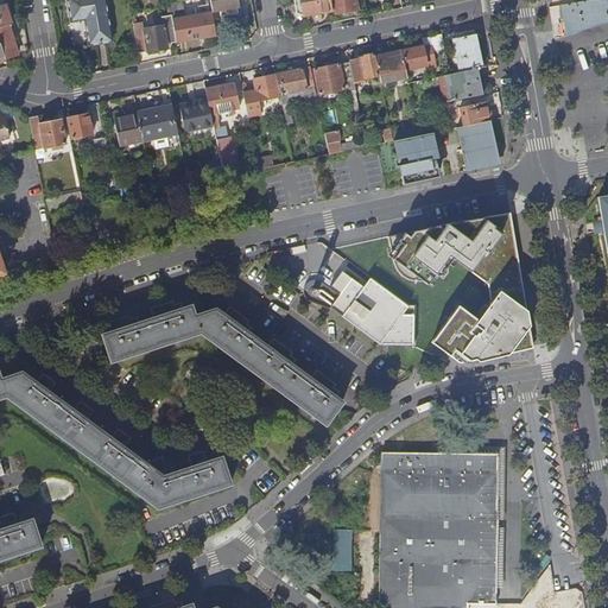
[(92,44),(113,40),(105,0),(69,0),(74,21),(87,19),(92,44)]
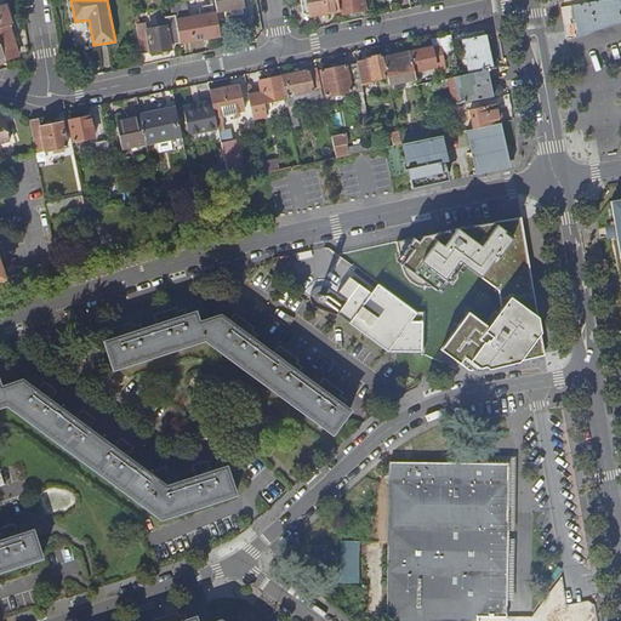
[(227,12),(244,10),(243,6),(245,1),(244,0),(215,0),(218,13),(227,12)]
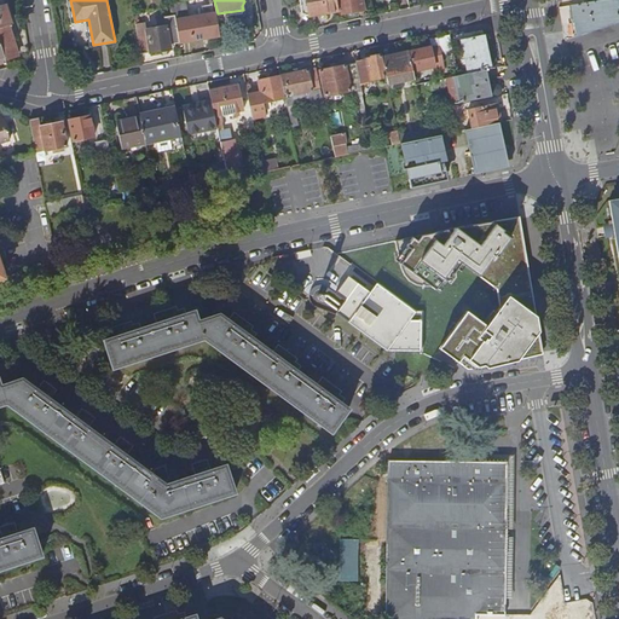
[(310,17),(340,12),(337,0),(305,0),(306,4),(302,4),(304,15),(310,17)]
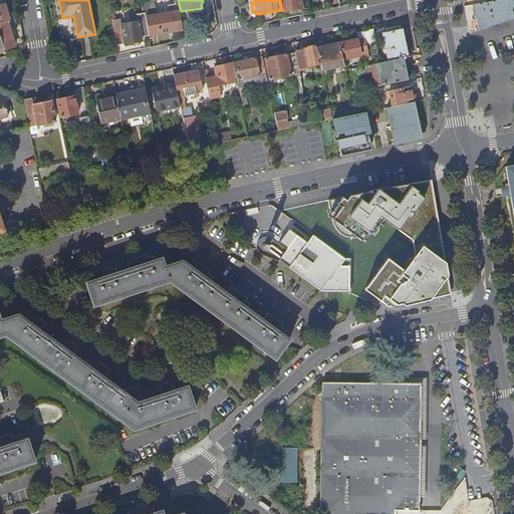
[(280,0),(282,10),(283,12),(304,9),(302,0),(280,0)]
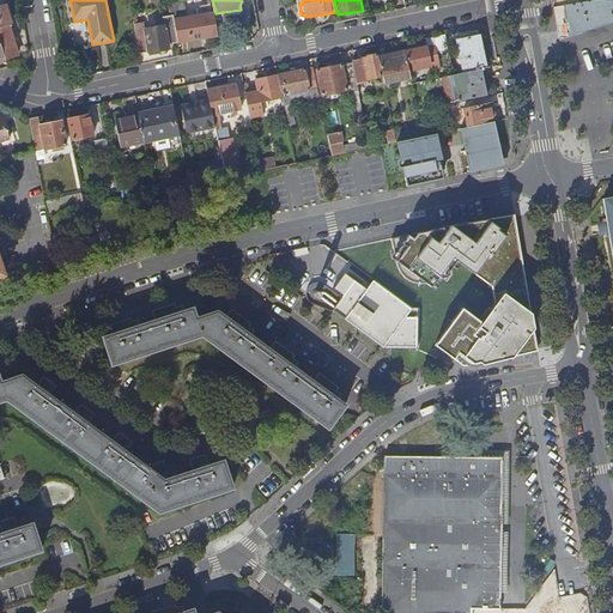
[(571,36),(612,22),(612,6),(612,0),(595,0),(588,1),(565,5),(571,36)]
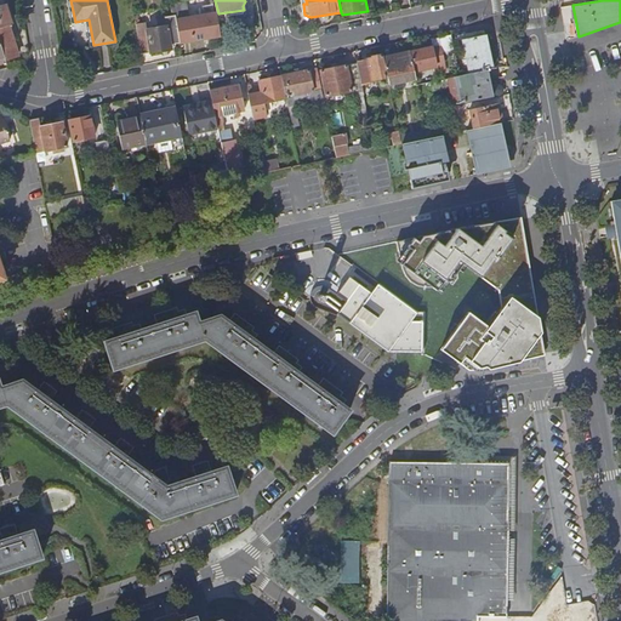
[(175,5),(177,16),(182,44),(222,36),(218,13),(191,20),(187,3),(175,5)]
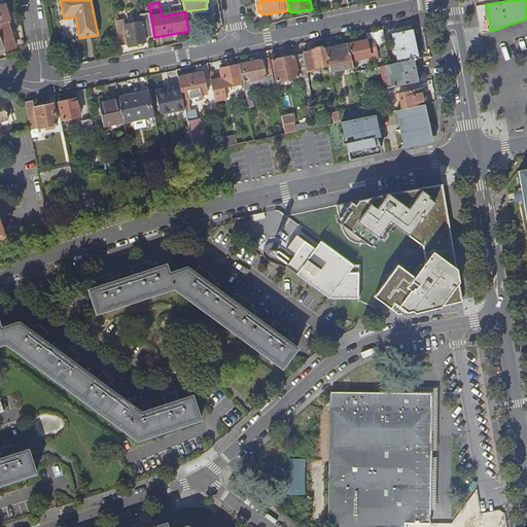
[(0,33),(5,48),(5,50),(16,47),(9,21),(11,21),(7,5),(0,7),(0,33)]
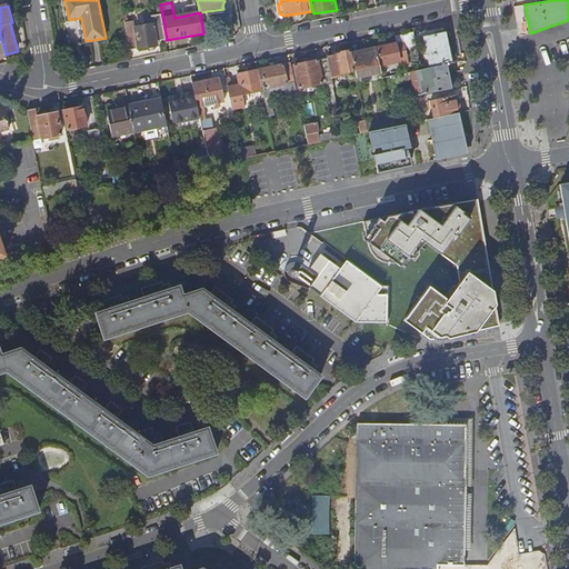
[(167,40),(162,15),(152,17),(155,25),(136,28),(137,35),(135,35),(132,22),(126,23),(130,51),(158,46),(157,42),(167,40)]
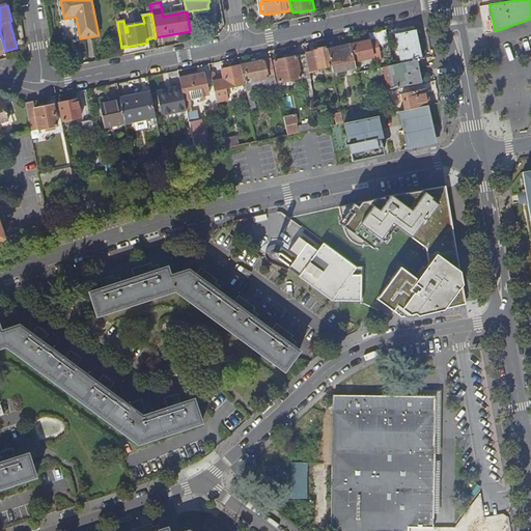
[(416,60),(422,59),(416,32),(396,36),(402,63),(416,60)]
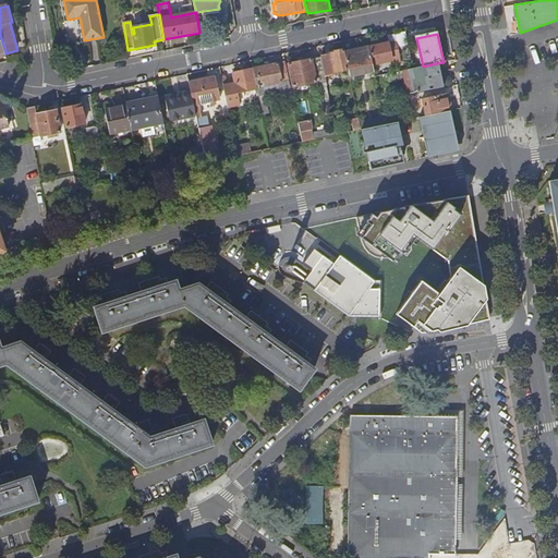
[(370,48),(373,65),(400,60),(397,44),(389,45),(384,47),(383,45),(370,48)]
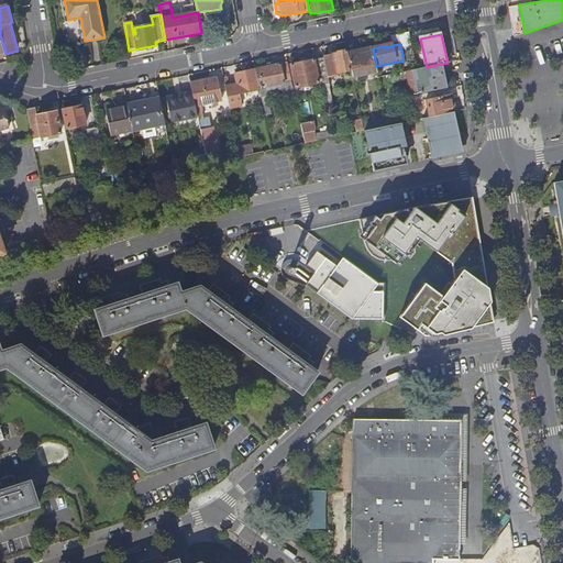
[(378,72),(376,66),(373,48),(349,54),(353,70),(354,77),(378,72)]
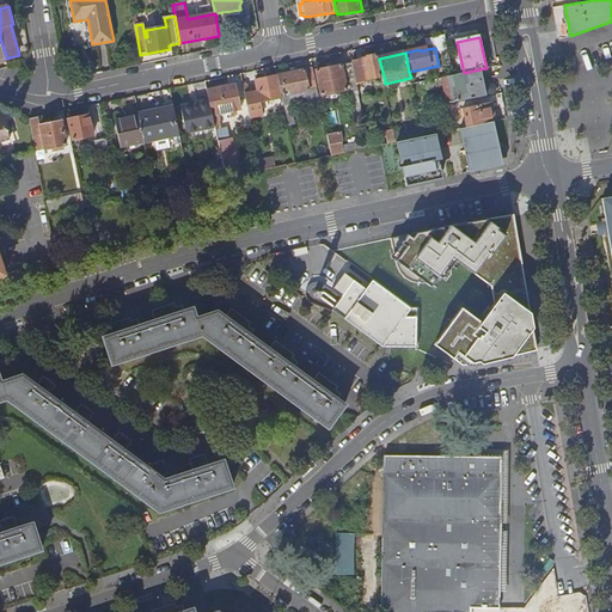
[(366,80),(384,77),(379,59),(379,55),(367,57),(368,59),(361,60),(361,61),(353,62),(353,63),(356,81),(366,79),(366,80)]
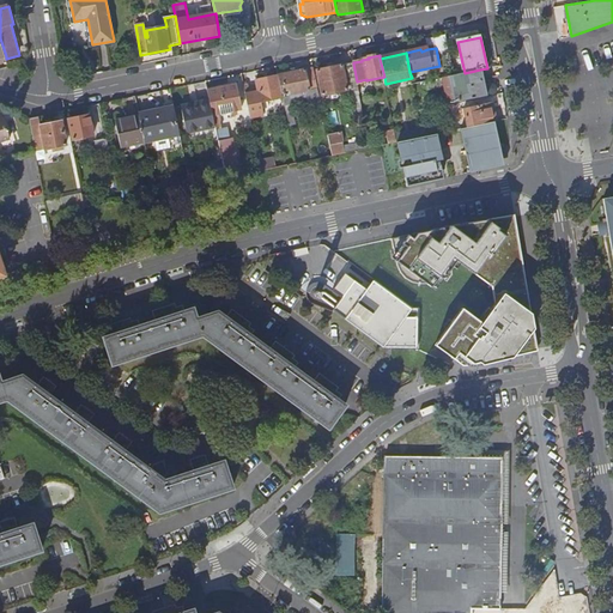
[(346,84),(357,82),(353,64),(317,71),(323,96),(347,91),(346,84)]
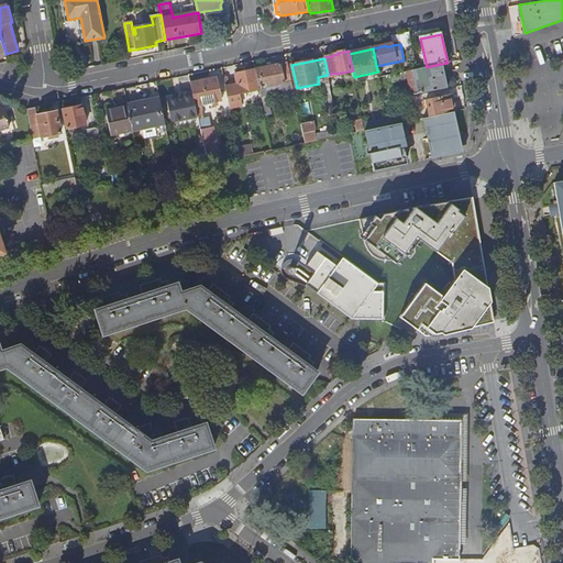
[(285,97),(295,95),(288,63),(256,69),(261,90),(263,103),(268,101),(265,88),(282,84),(285,97)]
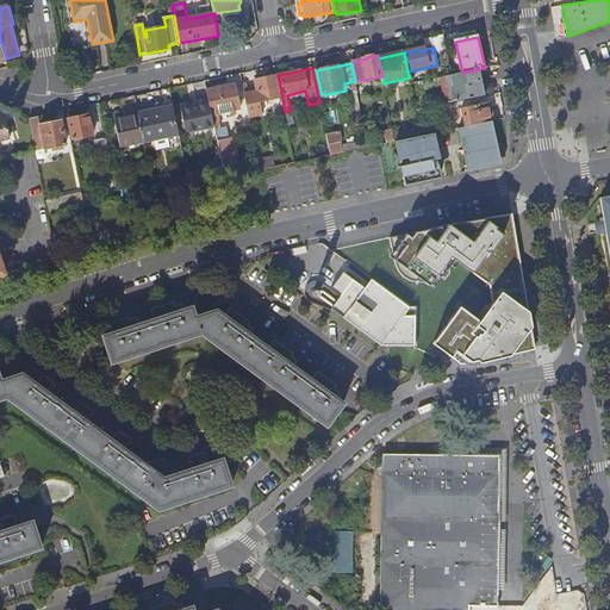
[(458,101),(484,95),(478,69),(462,73),(453,75),(452,75),(458,101)]
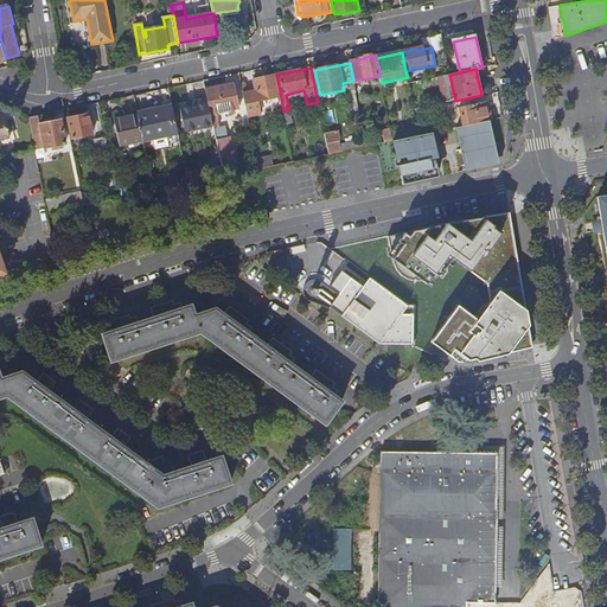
[(259,102),(281,97),(276,75),(254,80),(256,91),(243,94),(248,116),(261,114),(259,102)]
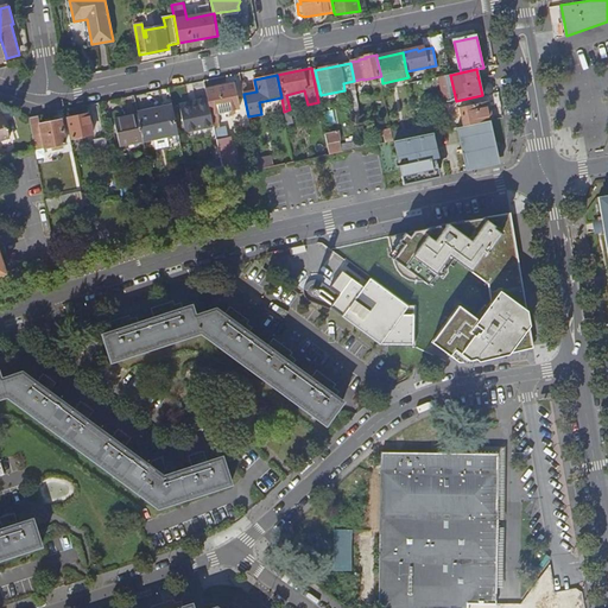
[(207,90),(211,115),(240,109),(235,84),(207,90)]
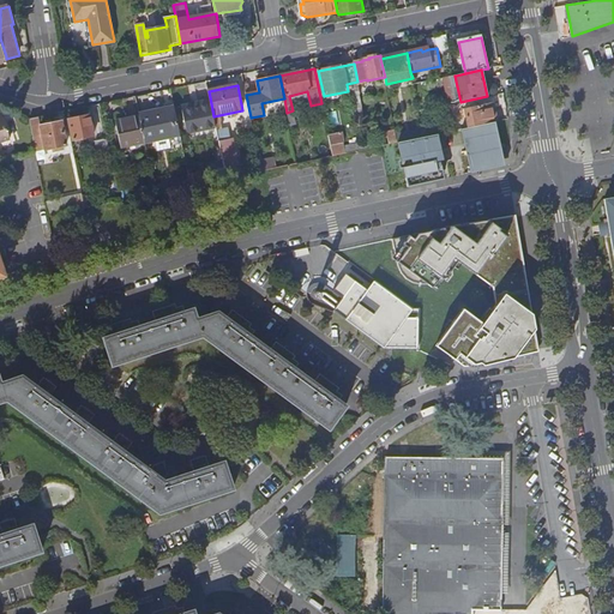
[(470,128),(498,122),(494,103),(465,109),(470,128)]
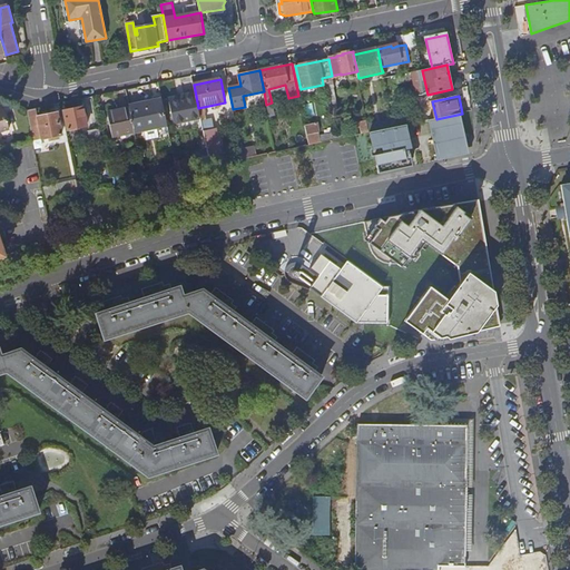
[(163,100),(149,102),(150,106),(130,110),(131,114),(135,133),(135,134),(168,126),(163,100)]
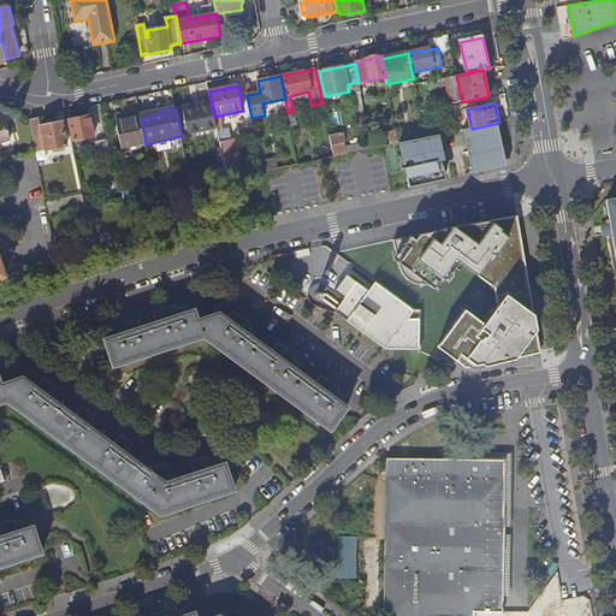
[(69,120),(73,141),(95,136),(92,116),(69,120)]
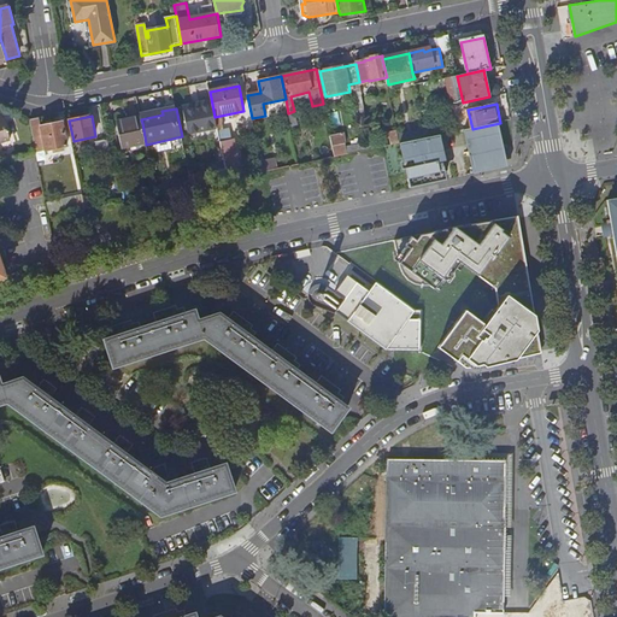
[(122,148),(146,144),(142,123),(141,119),(141,117),(117,122),(122,148)]
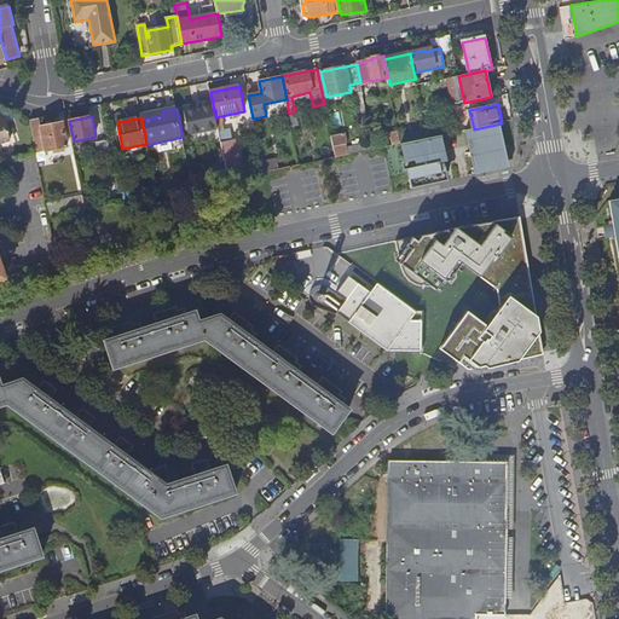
[(30,120),(38,152),(46,151),(68,148),(63,123),(42,127),(40,119),(30,120)]
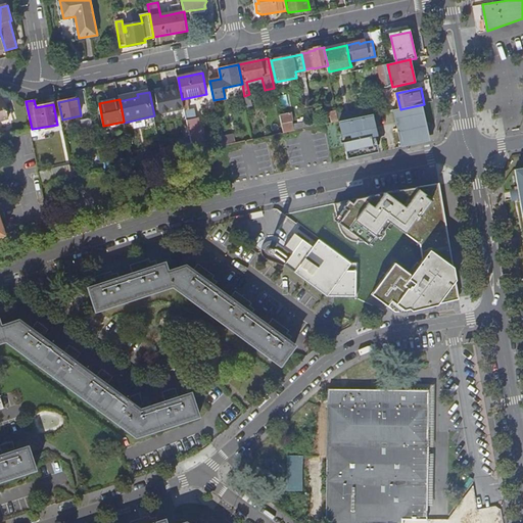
[(401,147),(431,141),(424,104),(400,109),(393,110),(401,147)]
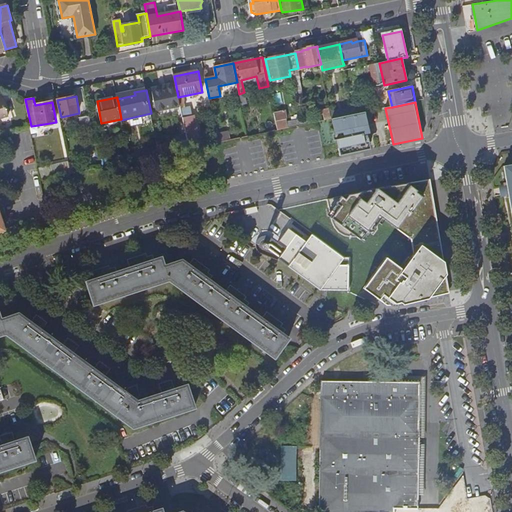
[(367,105),(353,108),(354,115),(369,112),(367,105)]
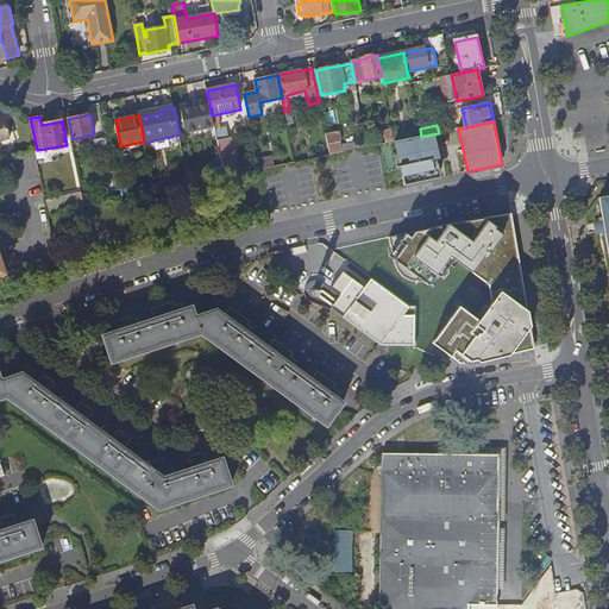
[(388,144),(395,143),(393,130),(385,131),(388,144)]
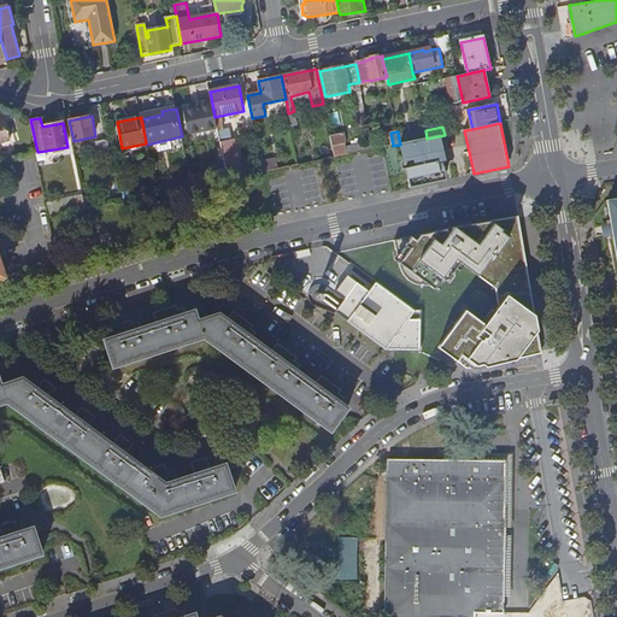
[(335,158),(356,153),(354,147),(340,151),(339,146),(346,144),(344,134),(330,136),(335,158)]
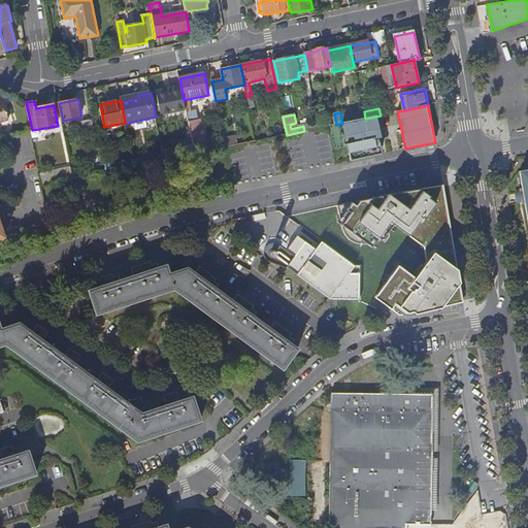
[(86,136),(96,134),(93,120),(83,122),(86,136)]
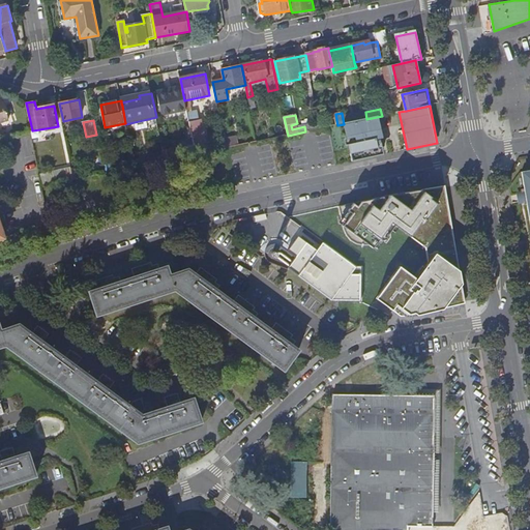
[(189,123),(194,140),(203,139),(199,121),(189,123)]
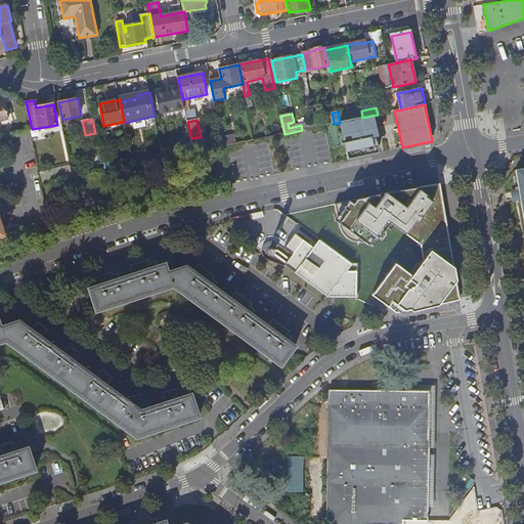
[(224,146),(235,144),(233,135),(222,137),(224,146)]
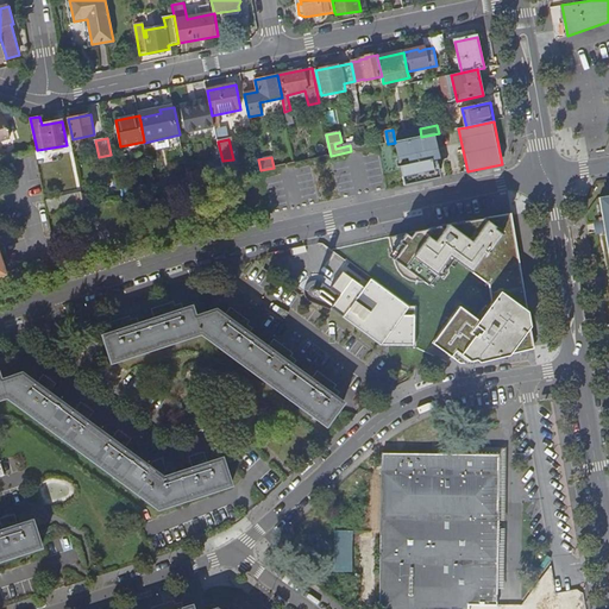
[(194,184),(209,182),(207,170),(192,174),(194,184)]
